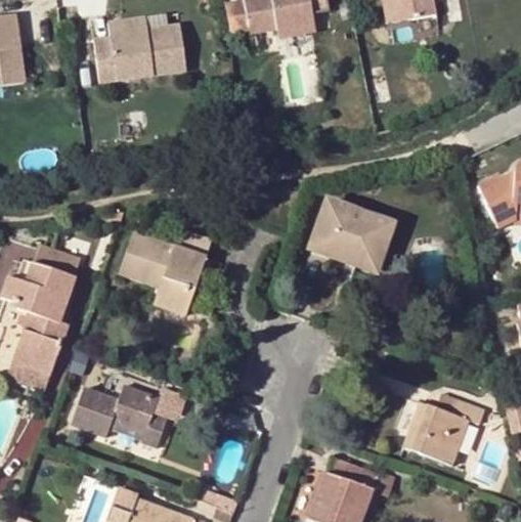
[(250,28),(244,0),(231,0),(225,1),(230,32),(250,28)]
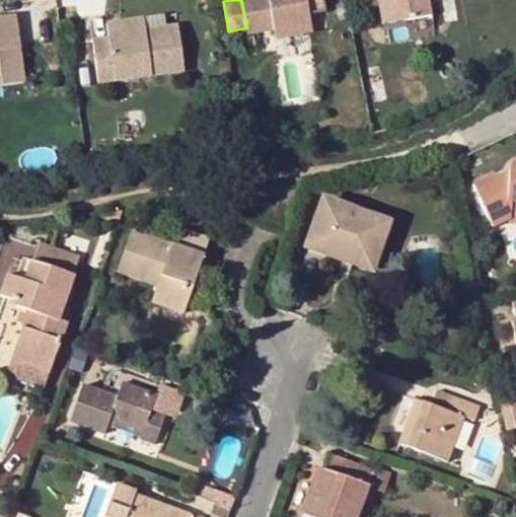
[(241,0),(247,27),(248,32),(275,28),(277,37),(312,29),(309,13),(324,9),(322,0),(241,0)]
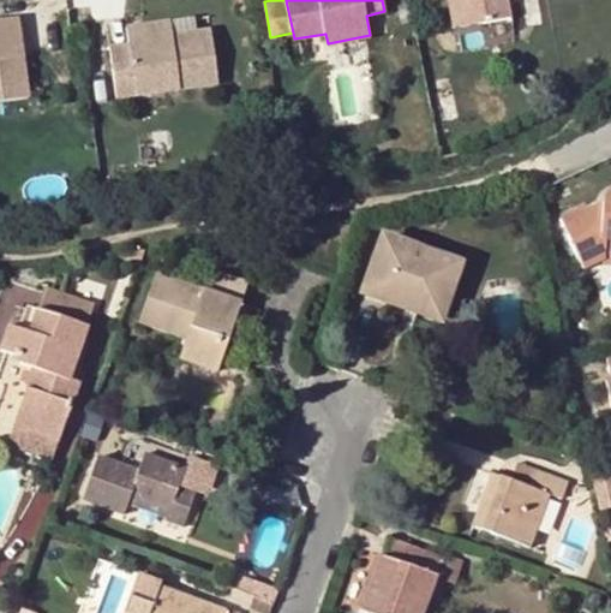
[(449,0),(455,27),(465,24),(459,0),(449,0)]
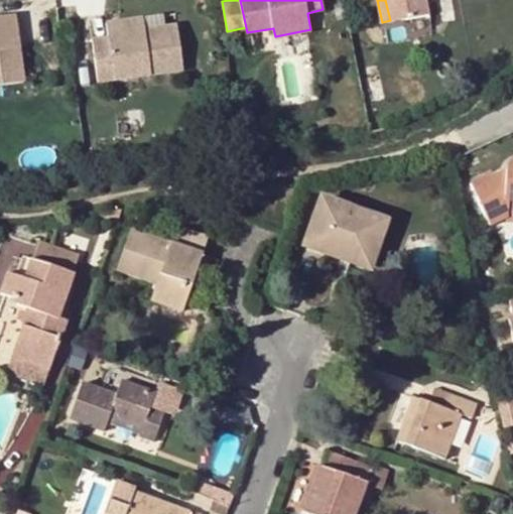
[(385,0),(390,20),(429,13),(426,0),(385,0)]
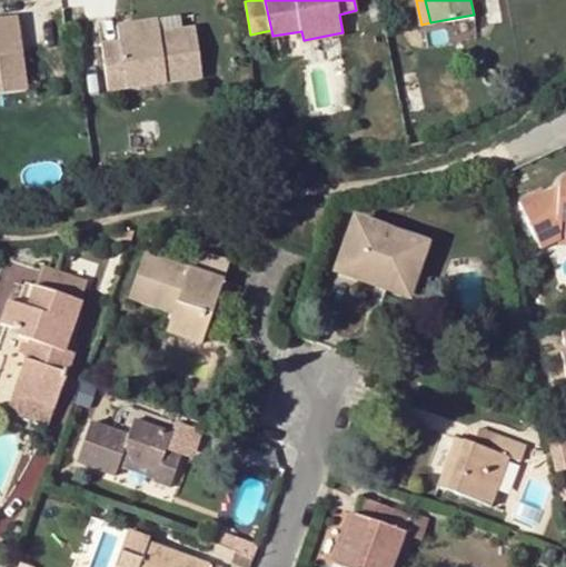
[(144,22),(145,36),(182,30),(181,17),(144,22)]
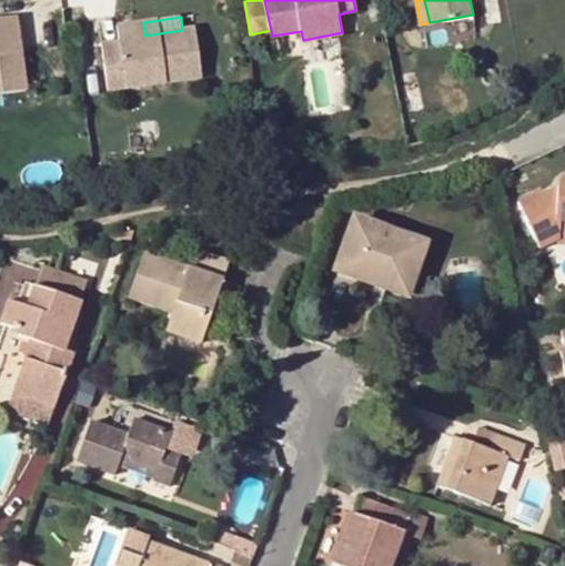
[(14,18),(1,20),(7,57),(20,54),(14,18)]
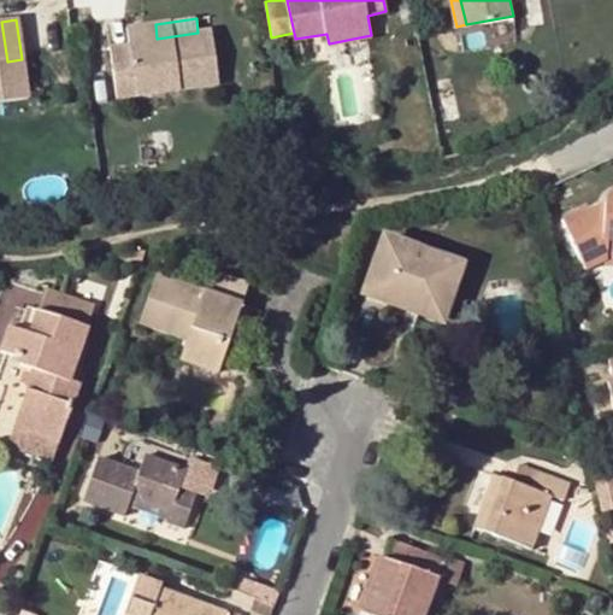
[(1,22),(0,21),(0,103),(28,99),(22,59),(7,62),(1,22)]
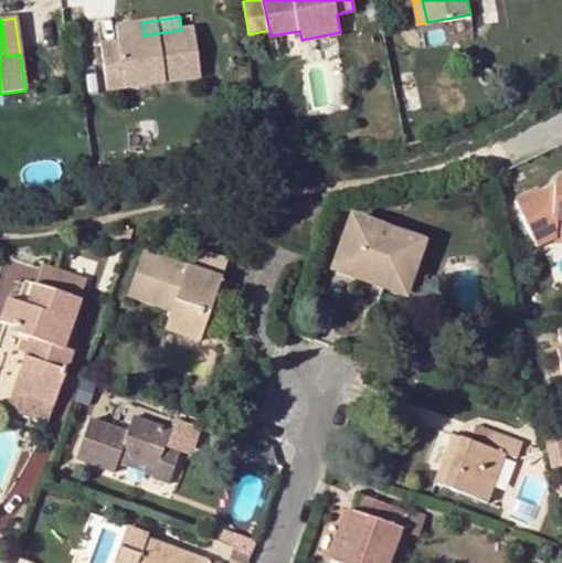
[(181,30),(144,35),(142,22),(118,25),(120,42),(103,44),(109,89),(127,87),(126,74),(163,68),(166,82),(202,77),(195,28),(181,30)]
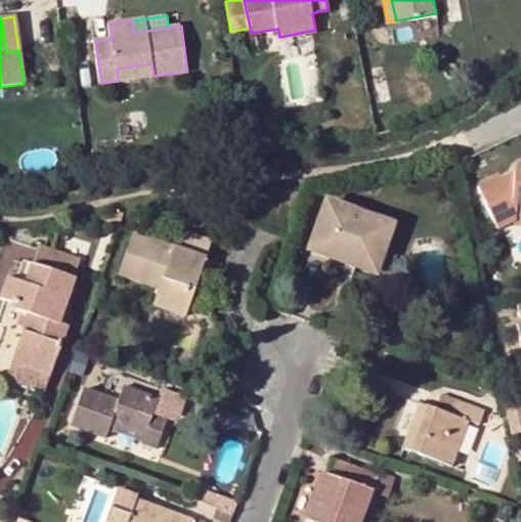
[(117,69),(118,81),(154,76),(152,63),(117,69)]
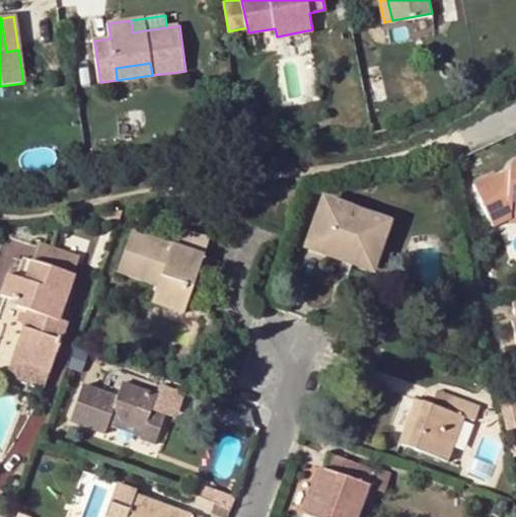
[(494,225),(511,217),(513,216),(514,201),(515,201),(515,161),(512,164),(511,167),(510,170),(494,178),(492,173),(473,183),(494,225)]
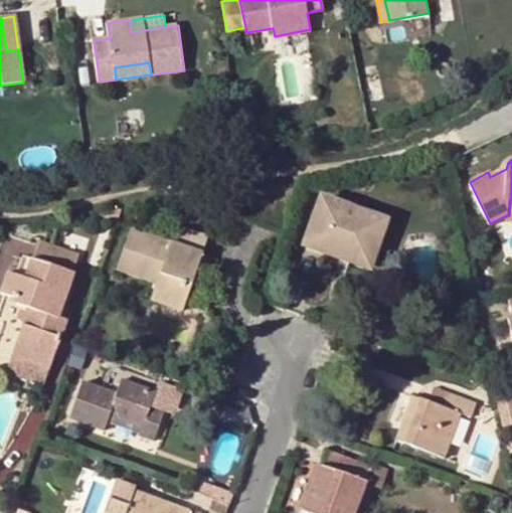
[(383,219),(322,196),(306,240),(321,245),(320,249),(360,264),(370,237),(376,239),(383,219)]
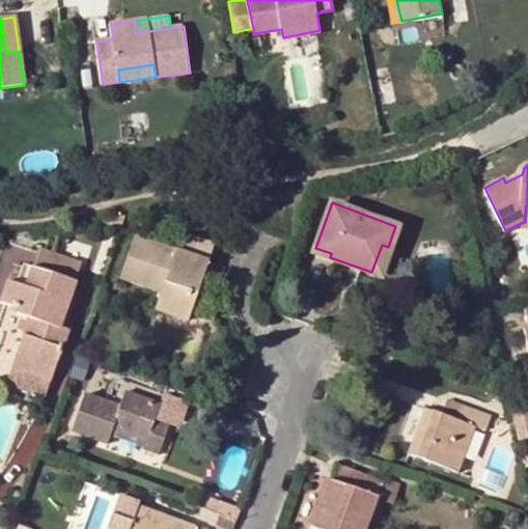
[(172,248),(135,235),(120,276),(161,291),(156,308),(189,319),(215,243),(188,232),(188,235),(177,232),(172,248)]
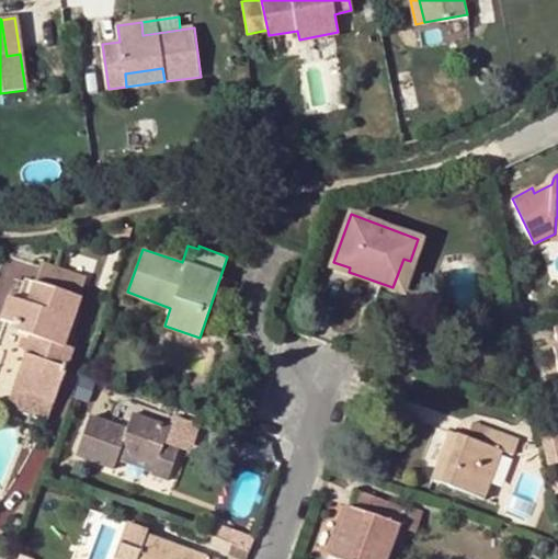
[(400,291),(410,261),(403,259),(393,287),(400,291)]
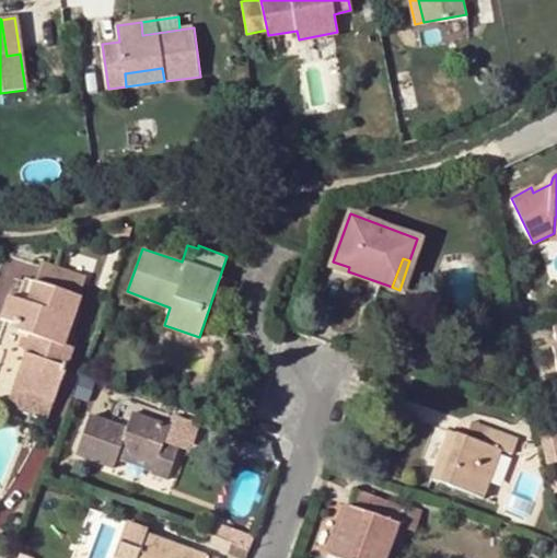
[(25,277),(15,274),(8,294),(18,299),(25,277)]
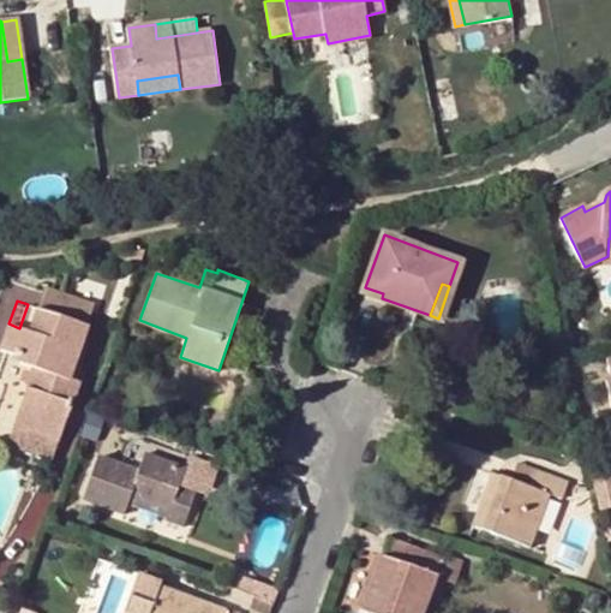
[(89,325),(28,304),(19,328),(9,323),(0,347),(19,356),(18,361),(35,367),(16,426),(59,441),(79,381),(71,379),(89,325)]
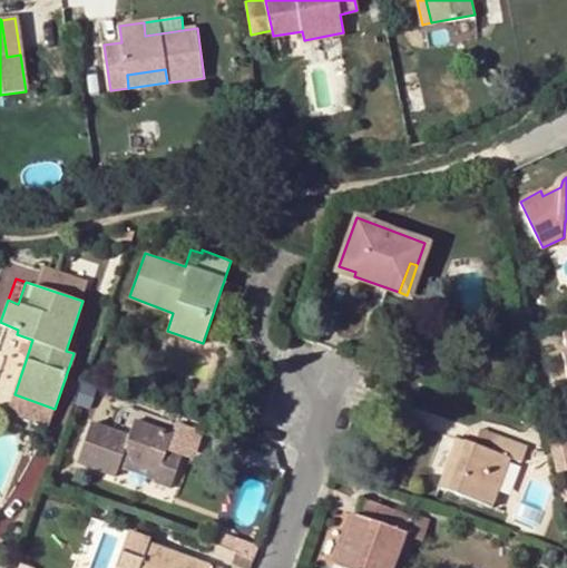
[(48,427),(55,409),(15,394),(8,411),(48,427)]
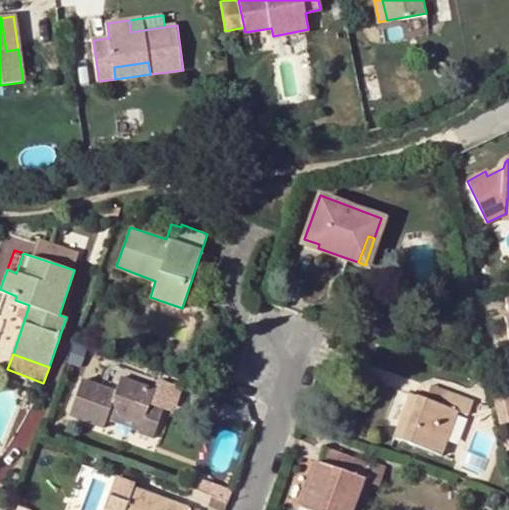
[(115,390),(82,378),(69,414),(102,427),(108,412),(141,424),(138,431),(154,437),(164,407),(149,402),(155,388),(120,375),(115,390)]
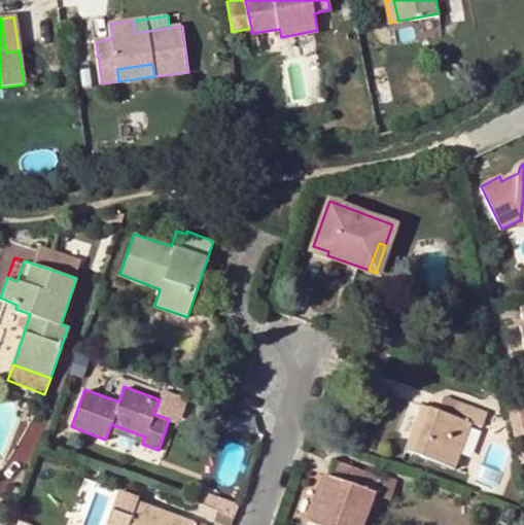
[(164,389),(160,399),(153,414),(169,419),(182,424),(191,399),(164,389)]
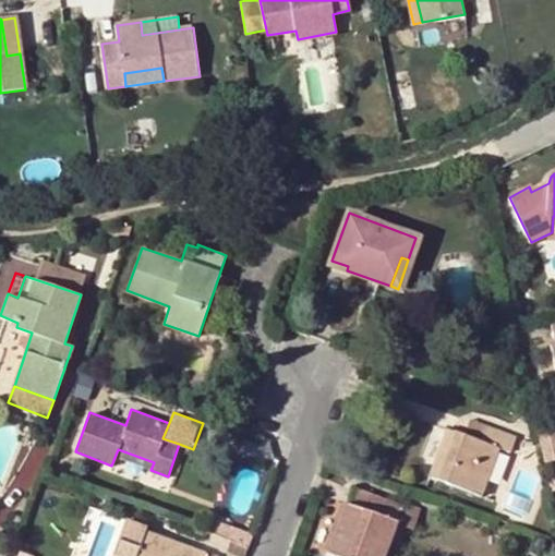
[(554,415),(539,418),(549,461),(554,460),(554,415)]
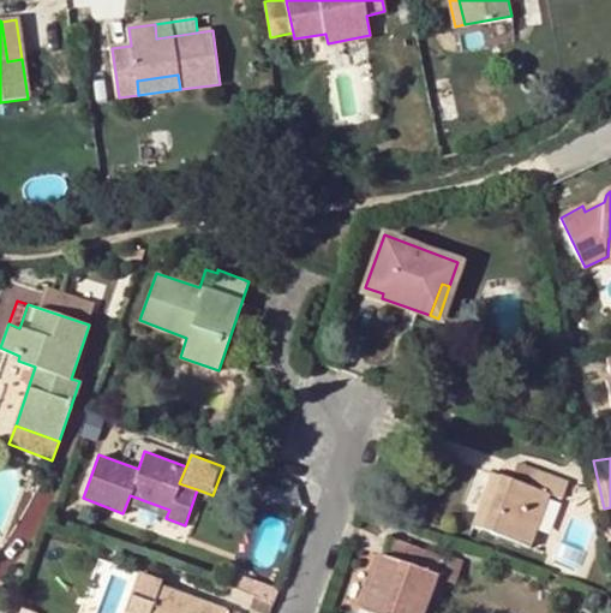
[(517,459),(511,478),(531,486),(538,468),(517,459)]
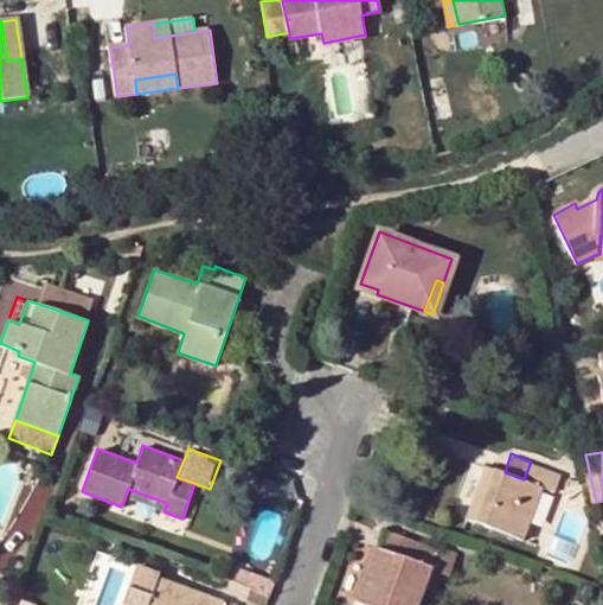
[(563,472),(531,462),(524,479),(505,472),(485,464),(467,516),(524,537),(544,485),(556,489),(563,472)]
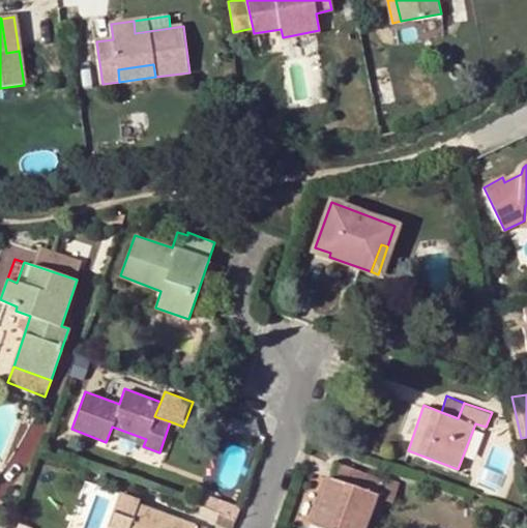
[(363,527),(380,479),(337,462),(313,524),(323,527),(363,527)]
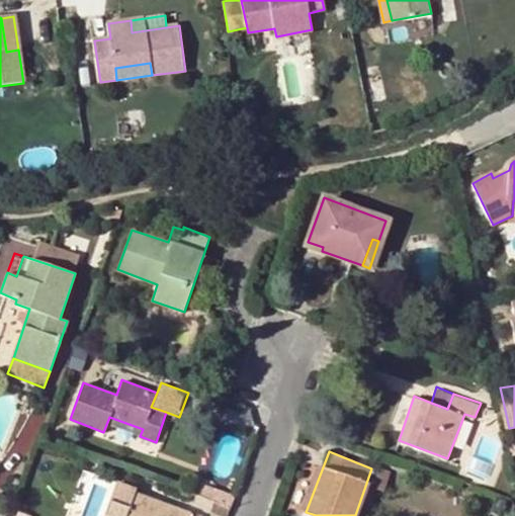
[(116,480),(104,515),(200,515),(191,512),(190,515),(164,506),(165,503),(135,492),(137,488),(116,480)]
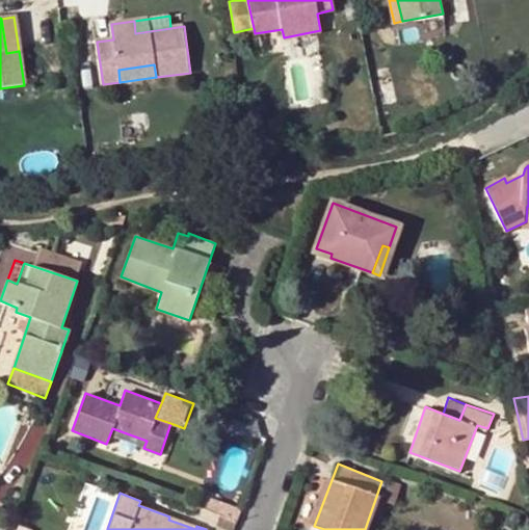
[(101,529),(111,501),(97,496),(82,529),(101,529)]
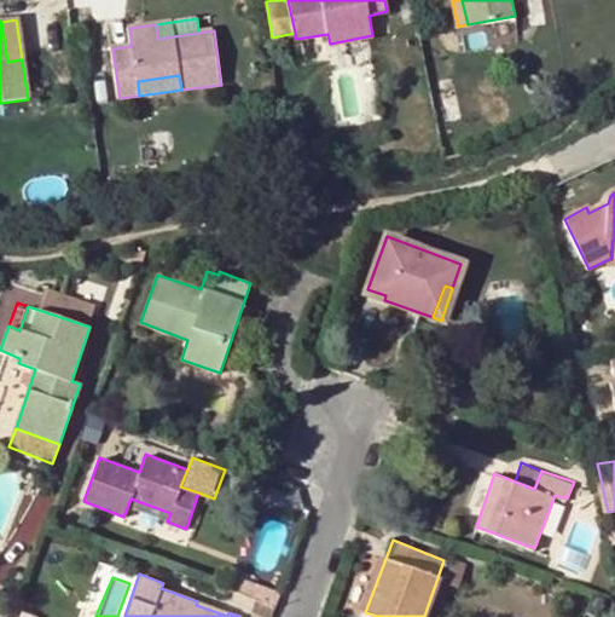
[(231,588),(254,597),(256,586),(233,578),(231,588)]
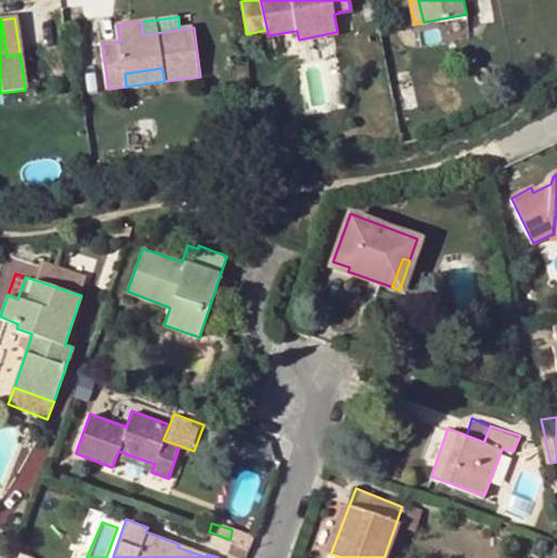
[(207,554),(178,544),(177,547),(206,557),(207,554)]
